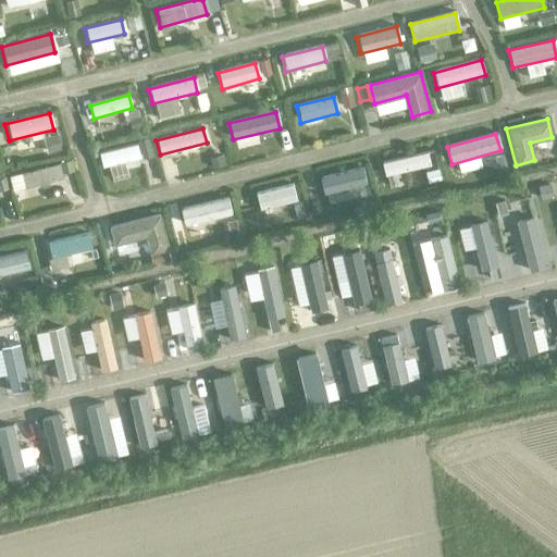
[(138,158),(135,144),(97,153),(101,168),(138,158)]
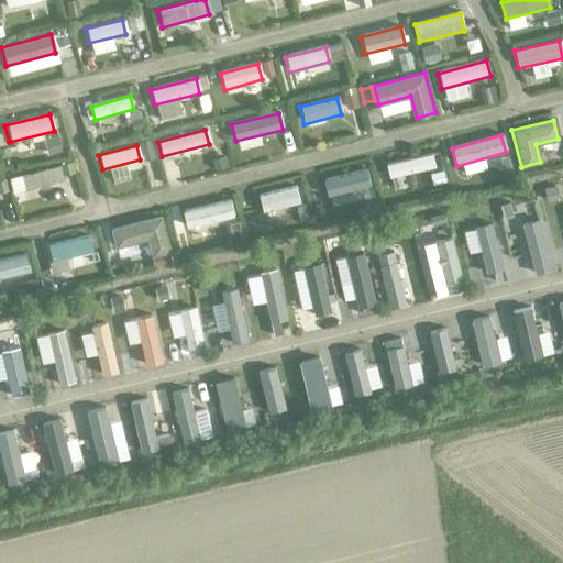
[(433,168),(430,154),(384,165),(388,179),(433,168)]
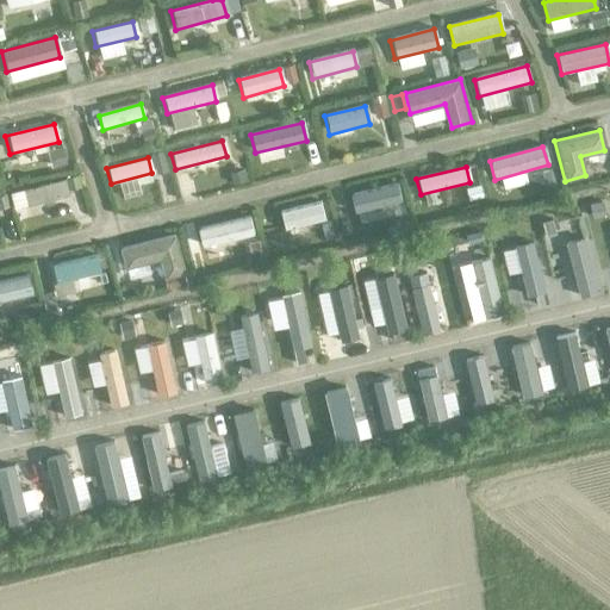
[(68,197),(63,180),(23,191),(26,207),(68,197)]
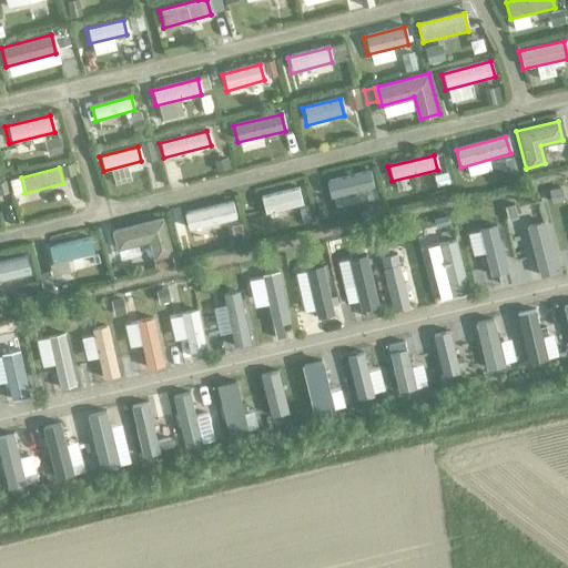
[(373,190),(368,172),(325,183),(328,200),(373,190)]
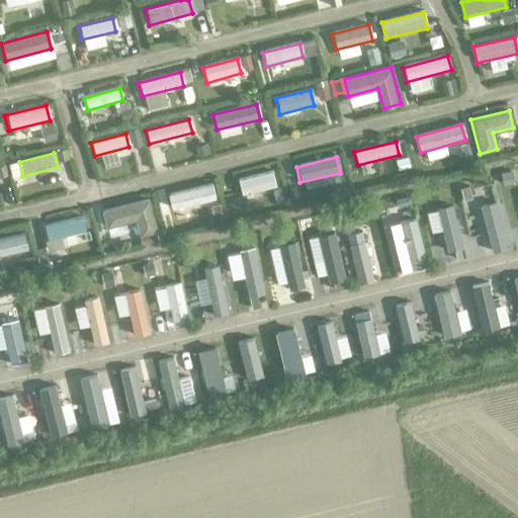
[(274,188),(271,173),(237,181),(241,196),(274,188)]
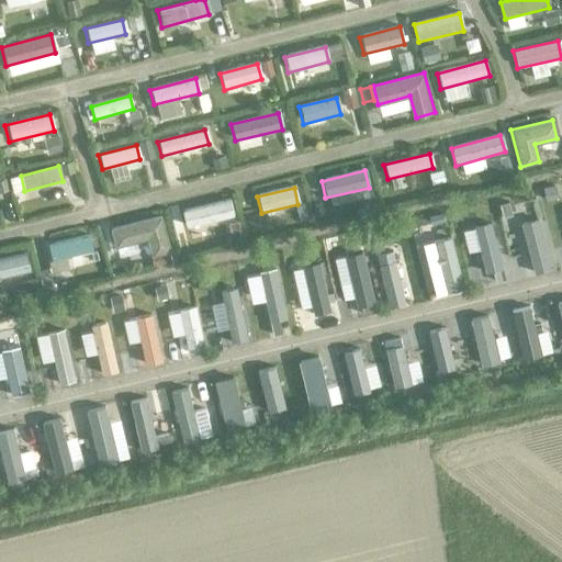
[(233,217),(228,200),(181,212),(186,229),(233,217)]
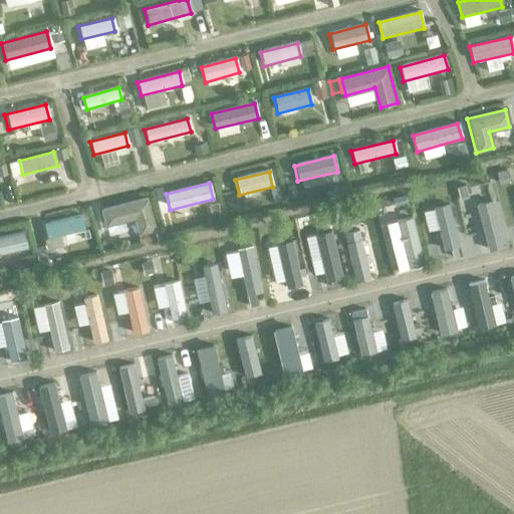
[(158,230),(149,197),(102,209),(106,226),(136,218),(141,235),(158,230)]
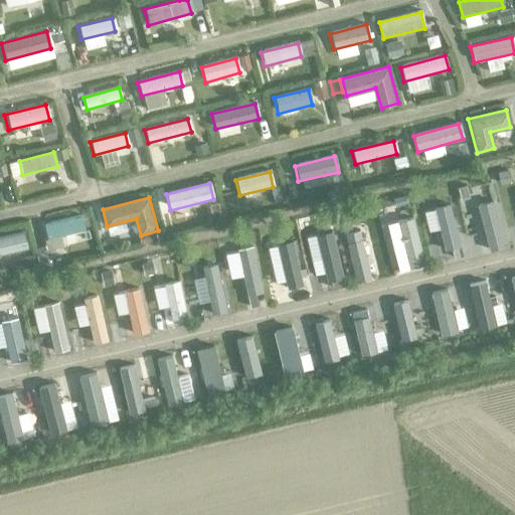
[(504,247),(493,202),(477,206),(488,251),(504,247)]
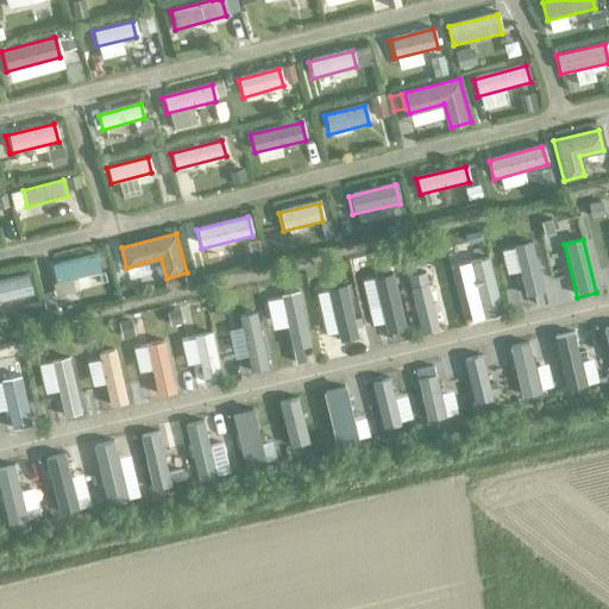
[(542,294),(531,243),(513,248),(525,299),(542,294)]
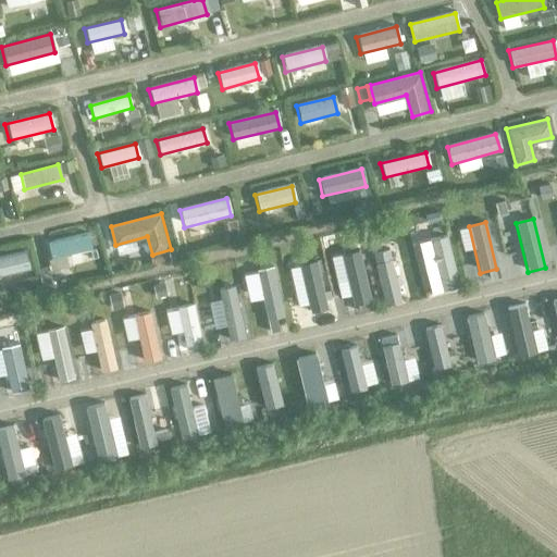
[(90,250),(86,234),(46,244),(49,260),(90,250)]
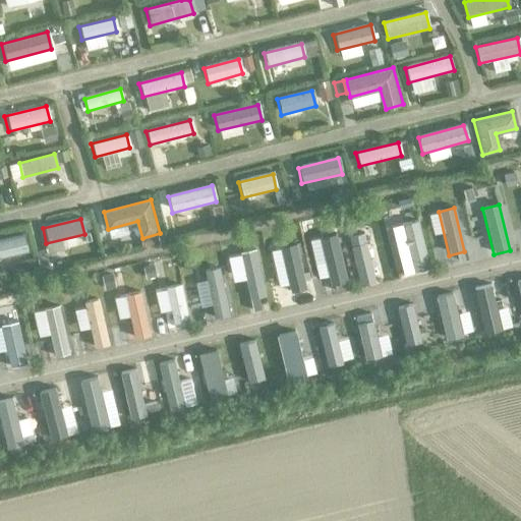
[(428,269),(417,222),(402,225),(413,273),(428,269)]
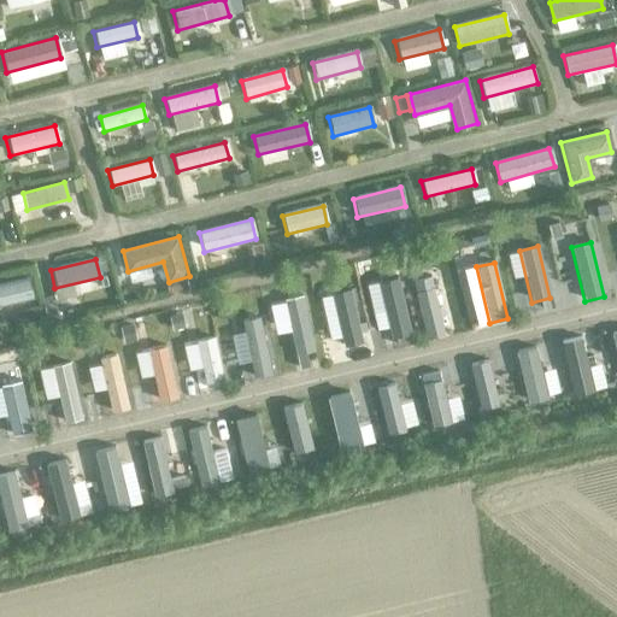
[(444,335),(429,278),(411,282),(425,340),(444,335)]
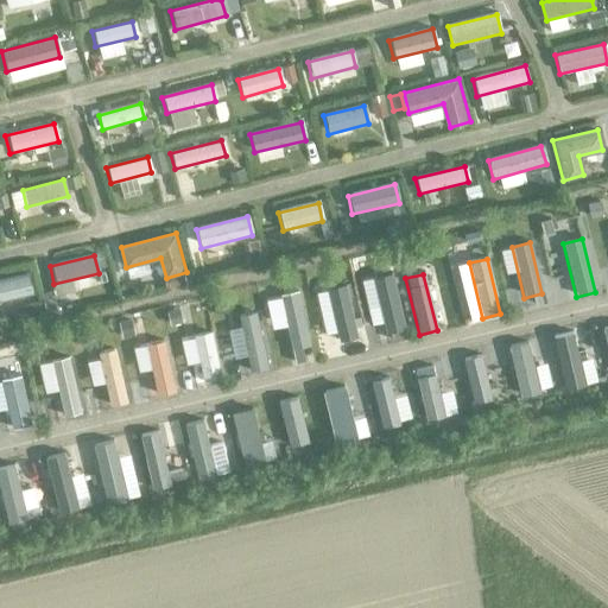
[(0,303),(31,296),(26,276),(0,280),(0,303)]
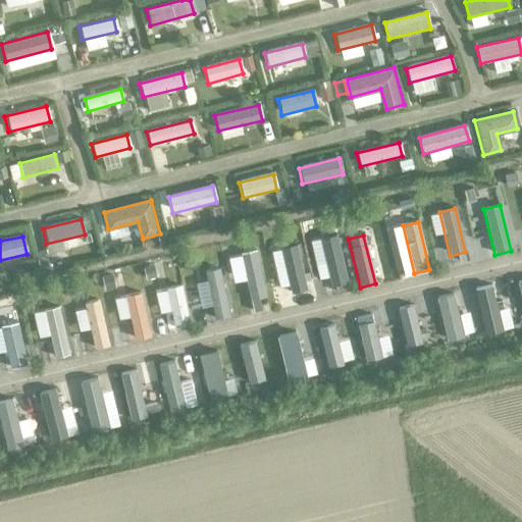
[(347,282),(335,237),(319,241),(330,286),(347,282)]
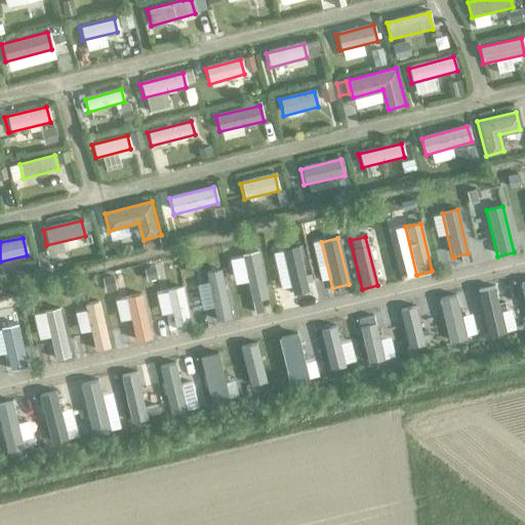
[(308,292),(297,247),(281,251),(292,296),(308,292)]
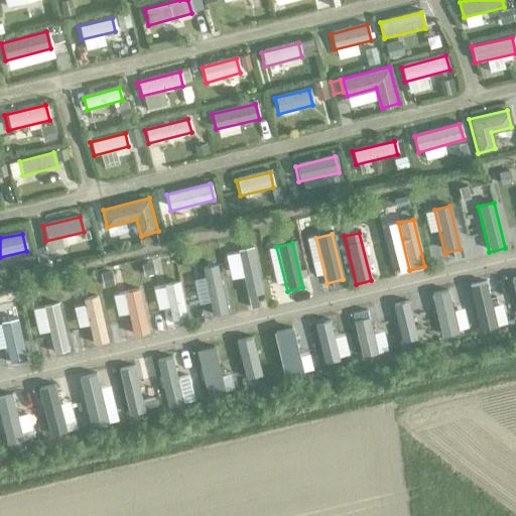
[(262,293),(252,248),(237,252),(247,296),(262,293)]
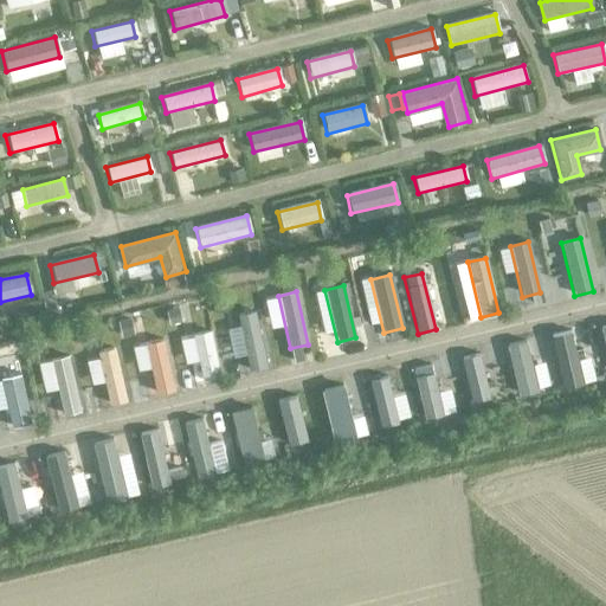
[(266,366),(253,313),(236,317),(249,369),(266,366)]
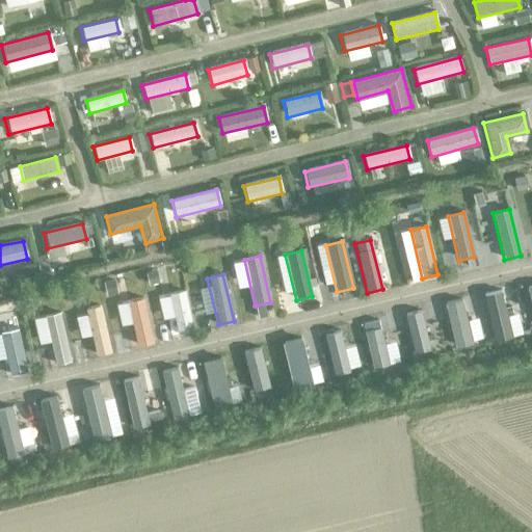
[(194,334),(184,292),(168,295),(179,338),(194,334)]
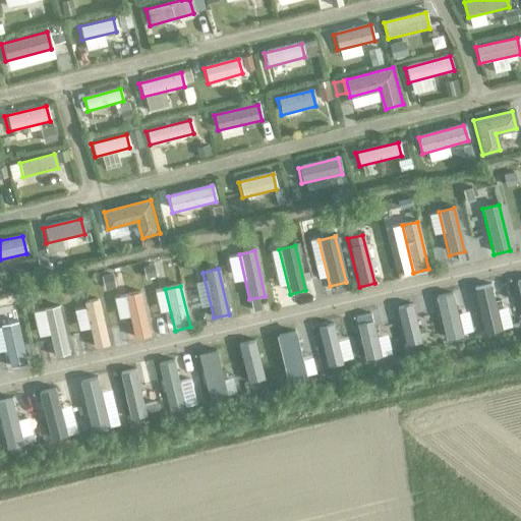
[(501,331),(490,287),(474,290),(484,334),(501,331)]
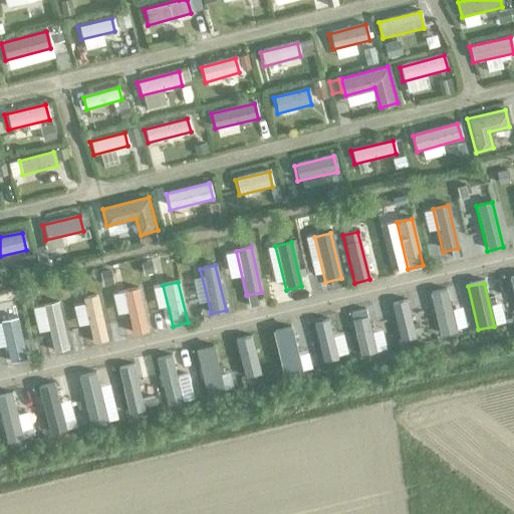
[(148,332),(138,289),(121,292),(133,335),(148,332)]
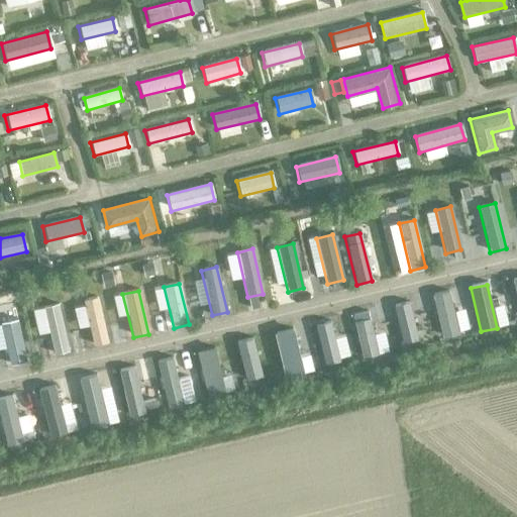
[(458,336),(448,292),(433,296),(442,339),(458,336)]
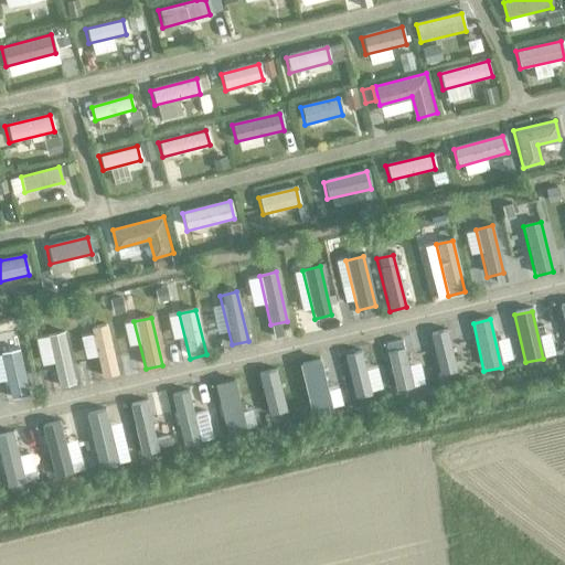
[(117,375),(105,326),(88,330),(100,379),(117,375)]
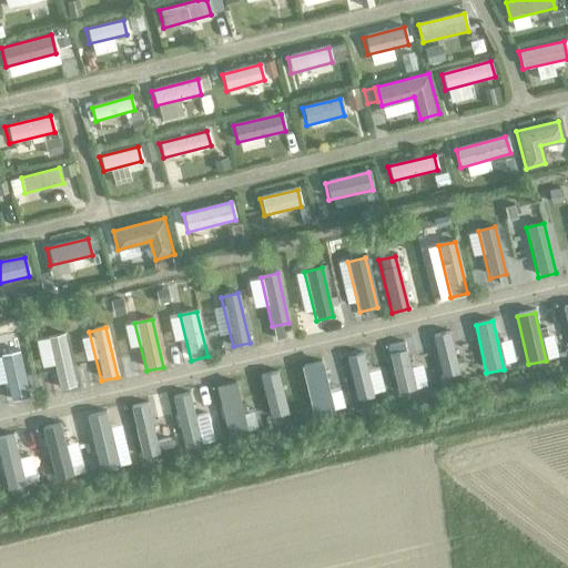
[(458,375),(448,334),(432,337),(442,378),(458,375)]
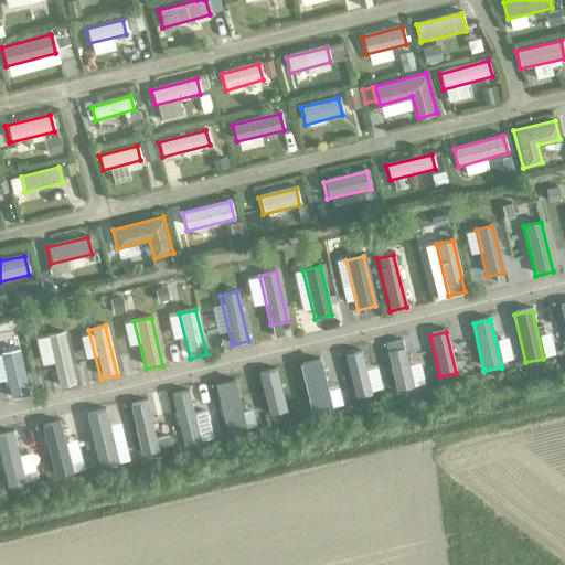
[(74,385),(63,333),(45,338),(57,388),(74,385)]
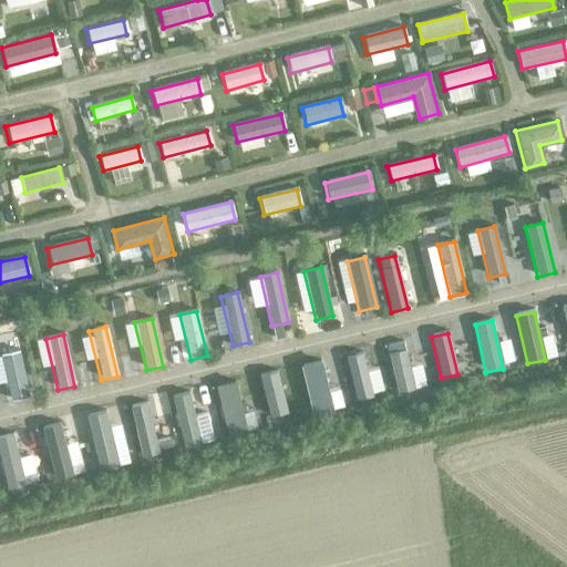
[(413,390),(403,342),(385,346),(397,394),(413,390)]
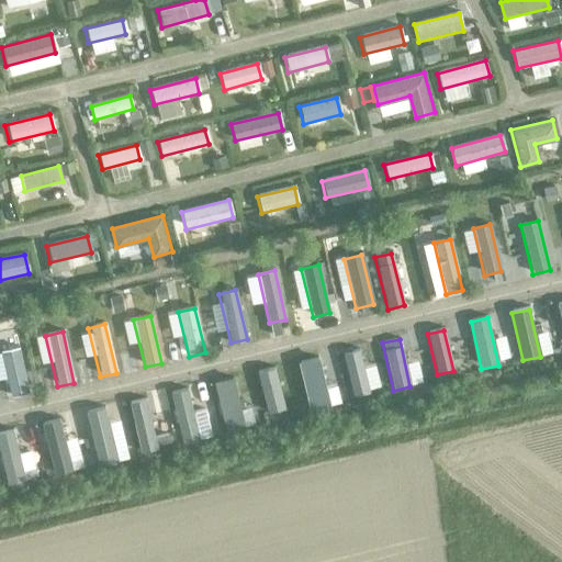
[(27,394),(18,349),(0,352),(0,356),(9,398),(27,394)]
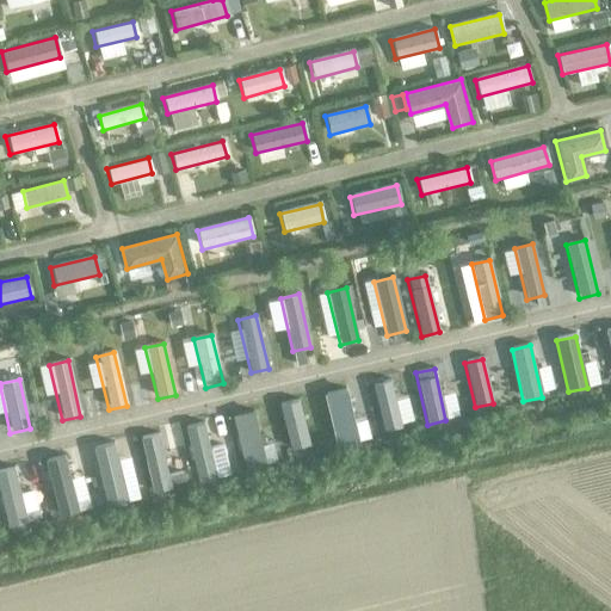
[(401,429),(390,381),(372,386),(383,432),(401,429)]
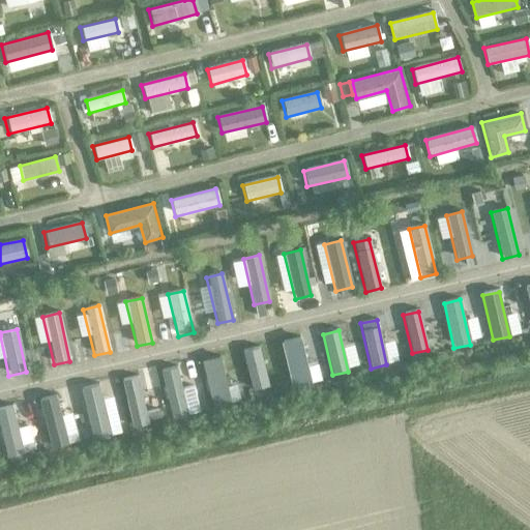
[(311,387),(299,339),(281,343),(292,391),(311,387)]
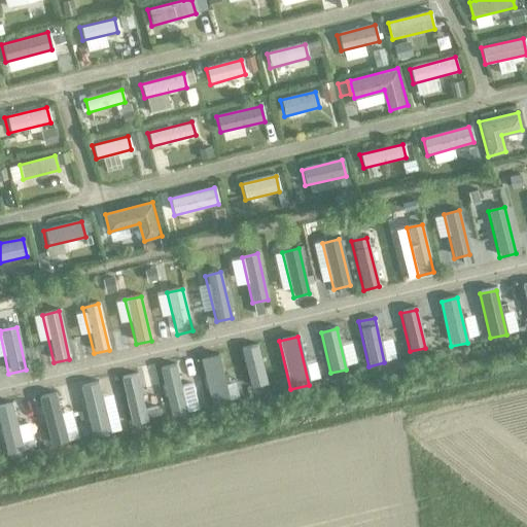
[(267,385),(257,347),(241,351),(250,389),(267,385)]
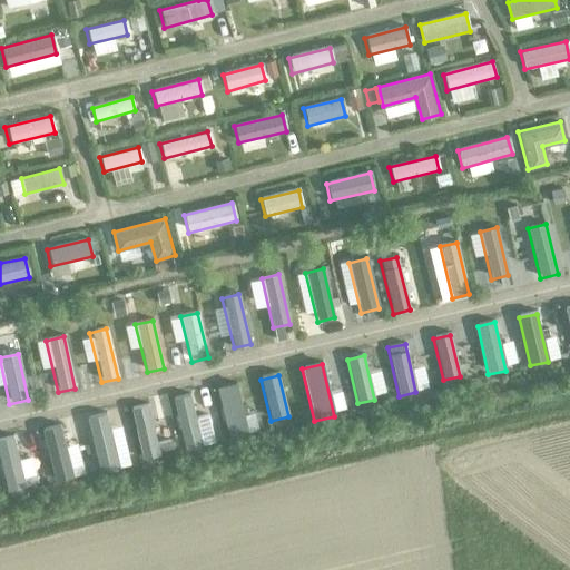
[(247,436),(236,385),(216,390),(228,441),(247,436)]
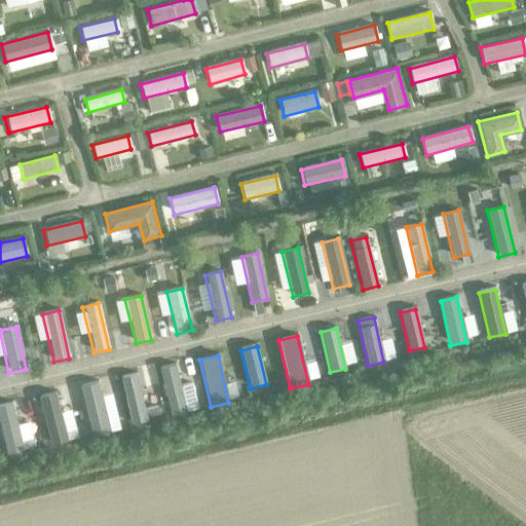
[(185,412),(175,366),(158,369),(170,416),(185,412)]
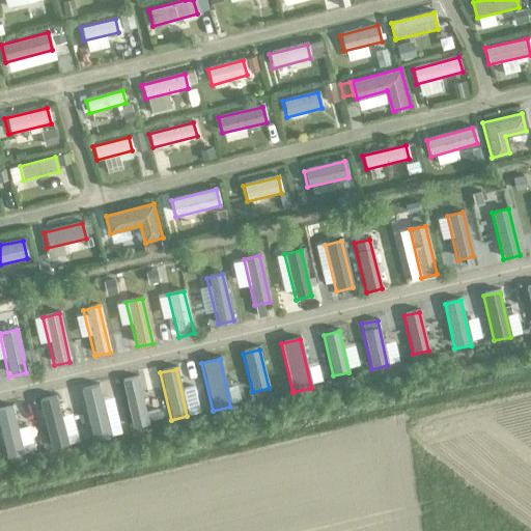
[(147,425),(137,378),(121,382),(131,428),(147,425)]
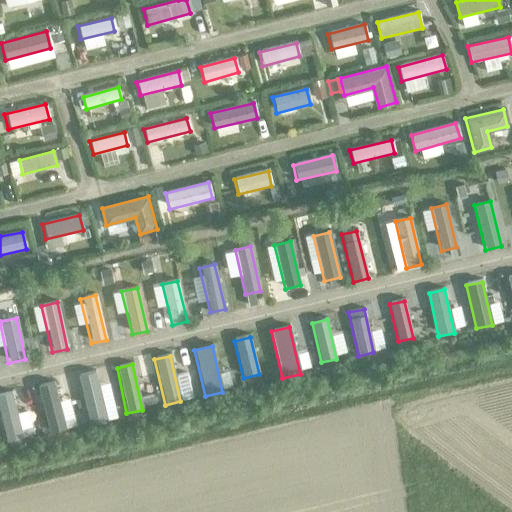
[(106,422),(94,372),(77,376),(89,426),(106,422)]
